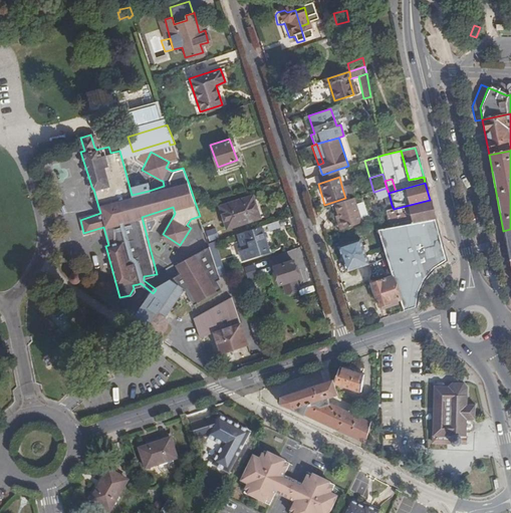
[(355,195),(352,186),(342,189),(345,198),(355,195)]
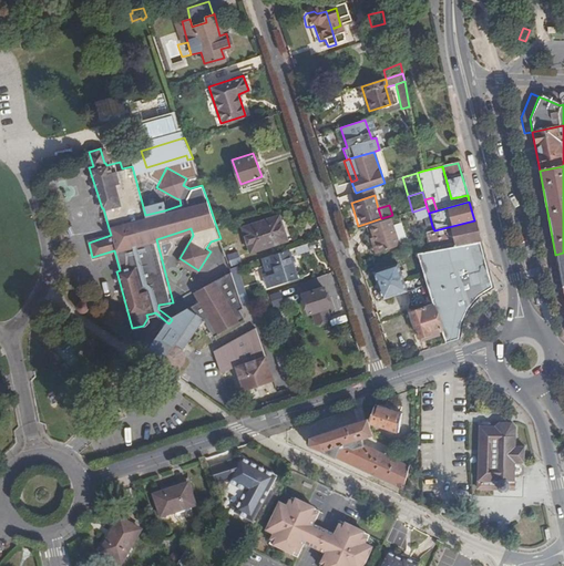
[(421,219),(430,217),(429,213),(427,207),(413,212),(417,220),(421,219)]
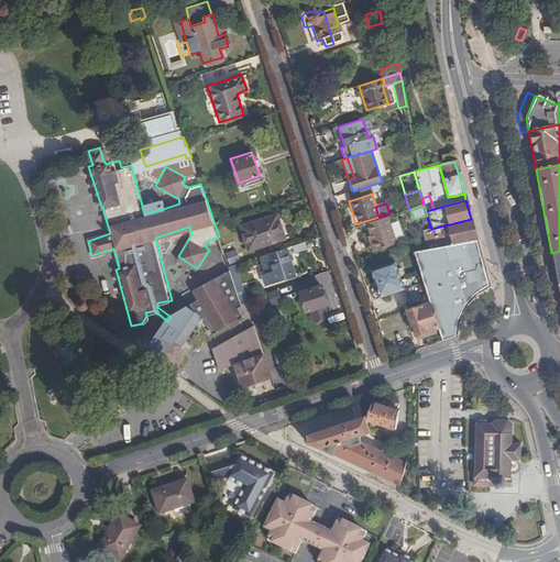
[(284,239),(276,216),(241,227),(249,250),(284,239)]
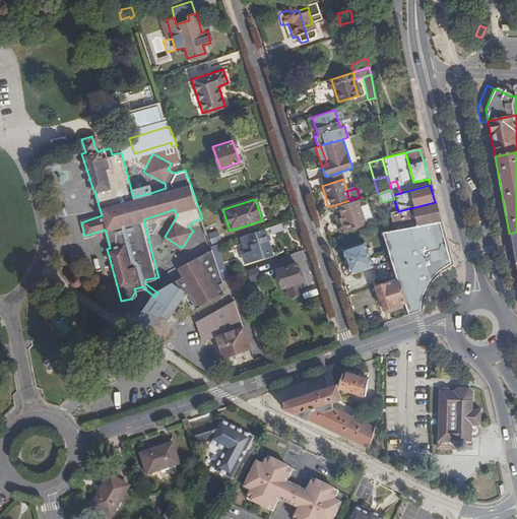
[(396,207),(394,199),(386,201),(389,213),(393,212),(392,208),(396,207)]
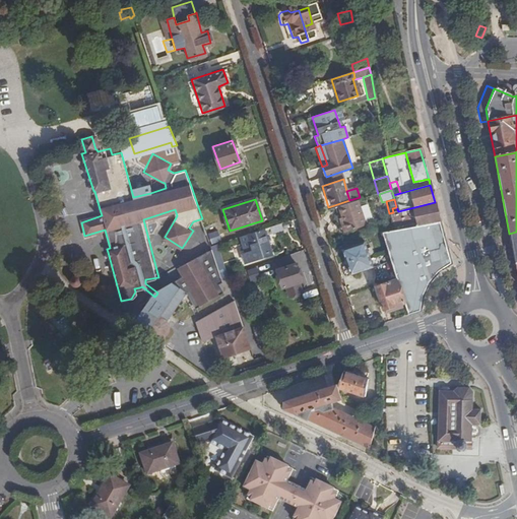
[(358,201),(339,207),(343,221),(340,221),(344,233),(366,225),(358,201)]
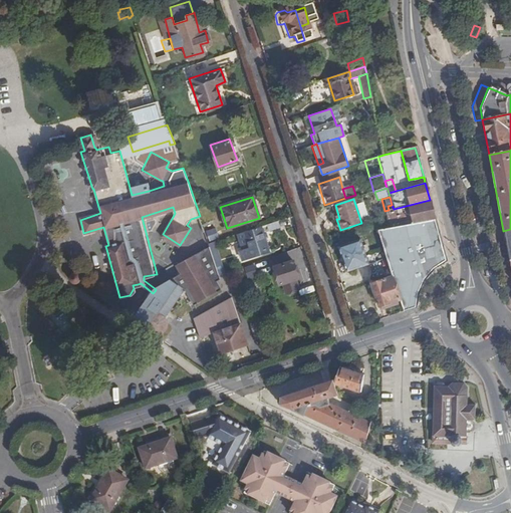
[(393,225),(433,218),(430,200),(394,209),(389,210),(393,225)]
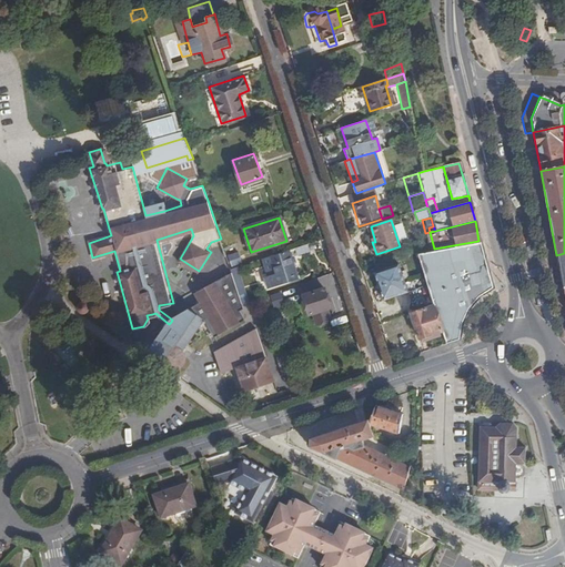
[(480,240),(478,241),(434,249),(431,249),(416,252),(426,284),(434,306),(443,331),(446,342),(458,337),(460,336),(462,325),(463,320),(468,309),(475,301),(484,292),(493,287),(480,240)]
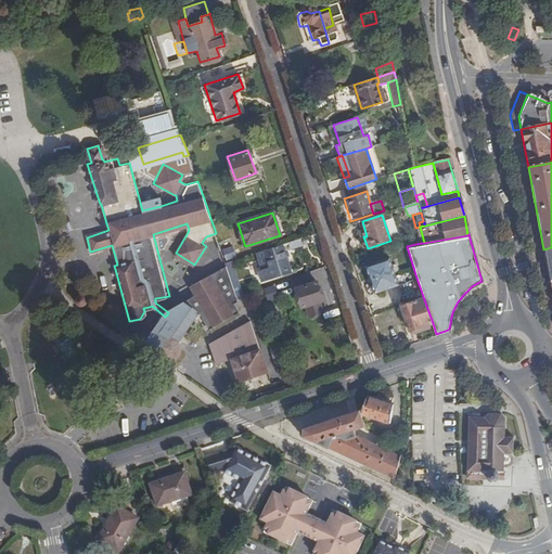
[(303,244),(300,237),(289,242),(291,248),(303,244)]
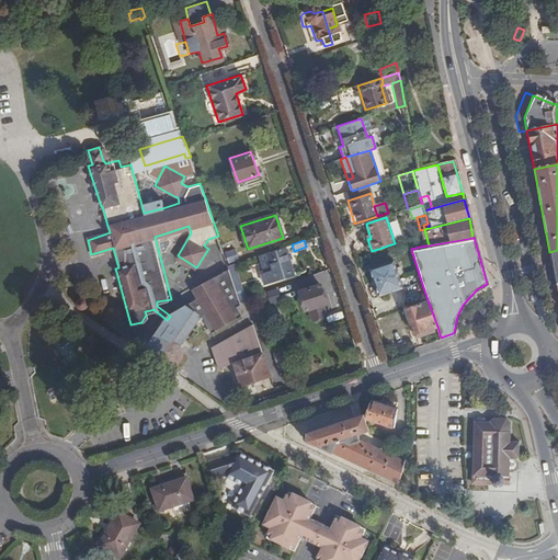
[(295,275),(285,247),(266,252),(273,271),(265,273),(262,274),(265,285),(295,275)]
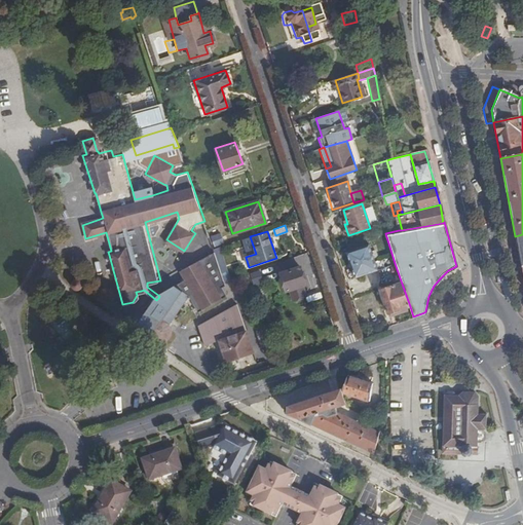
[(256,254),(250,236),(243,239),(249,256),(256,254)]
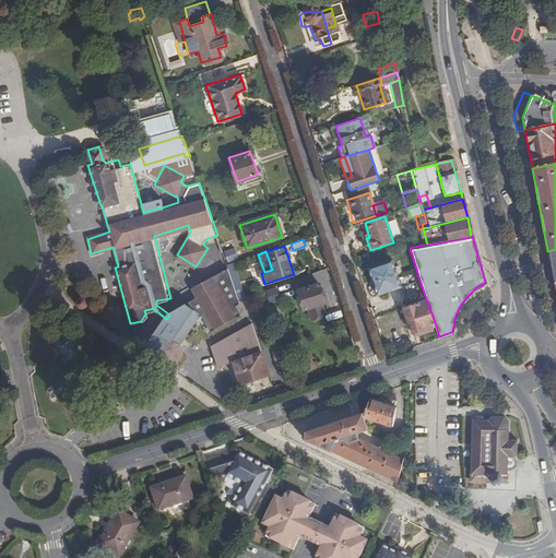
[(401,288),(392,261),(368,269),(378,297),(401,288)]
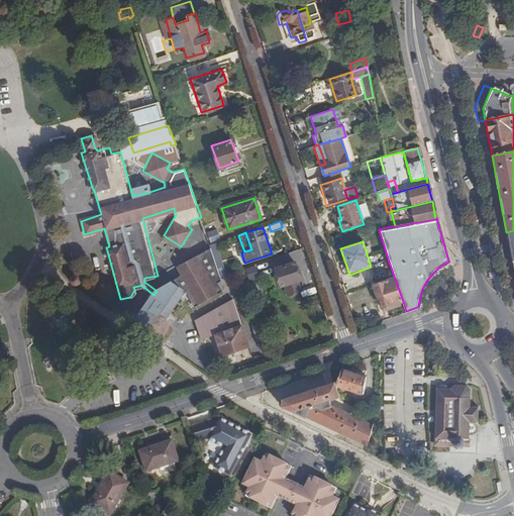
[(197,307),(225,291),(220,283),(223,281),(220,274),(216,264),(214,256),(212,249),(179,268),(184,276),(170,284),(157,291),(156,293),(153,295),(135,319),(149,329),(157,334),(160,335),(166,333),(169,330),(170,327),(170,324),(169,320),(166,317),(167,316),(185,294),(187,291),(197,307)]
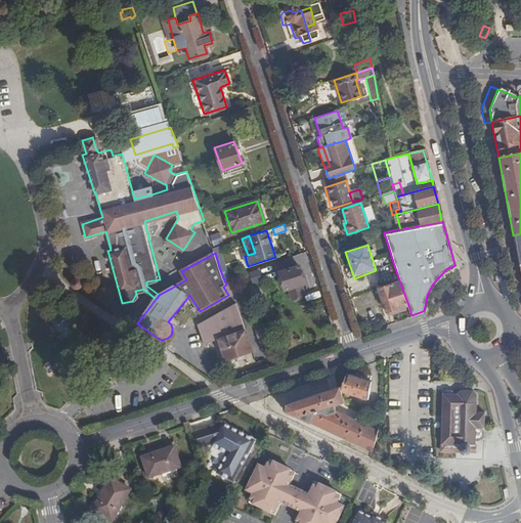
[(301,278),(297,264),(285,267),(284,265),(277,267),(279,276),(276,277),(278,285),(281,284),(283,286),(286,285),(290,298),(303,294),(302,289),(299,279),(301,278)]
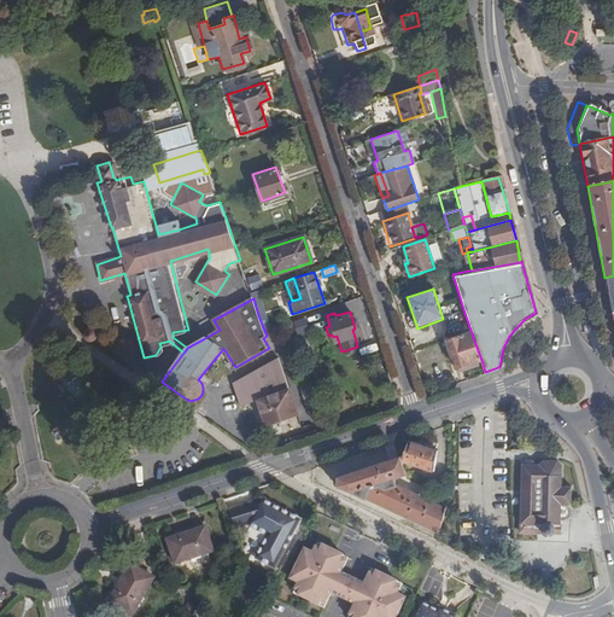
[(305,315),(293,319),(297,333),(309,330),(305,315)]
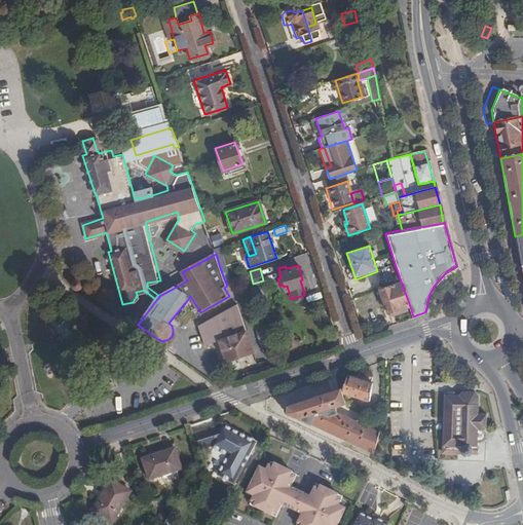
[(82,286),(83,285),(83,284),(83,282),(82,280),(81,279),(81,278),(79,277),(78,277),(76,277),(74,277),(73,278),(72,279),(71,282),(70,283),(70,285),(71,287),(72,289),(74,290),(76,290),(78,290),(79,290),(80,289),(81,288),(82,287),(82,286)]
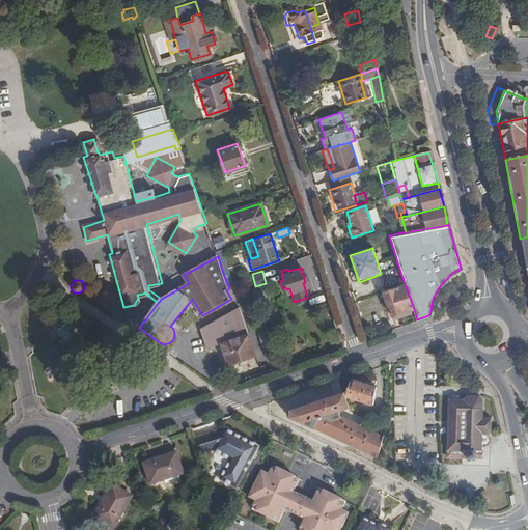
[(412,309),(414,309),(406,286),(384,294),(390,316),(392,315),(393,318),(413,312),(412,309)]
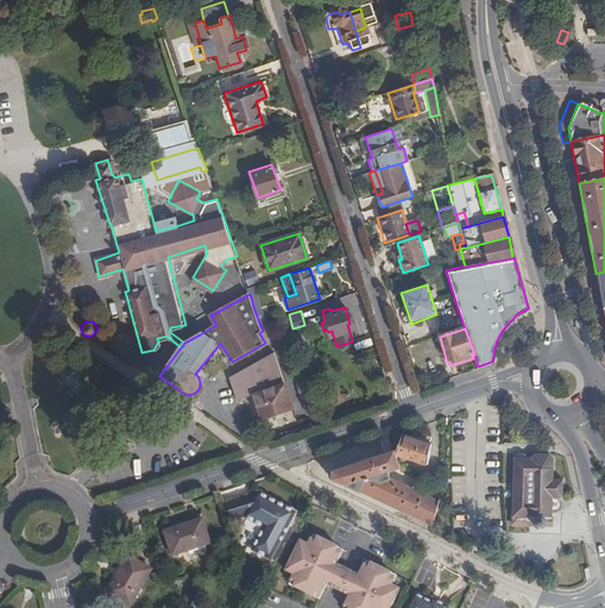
[(292,406),(275,350),(229,375),(237,396),(253,392),(262,417),(292,406)]
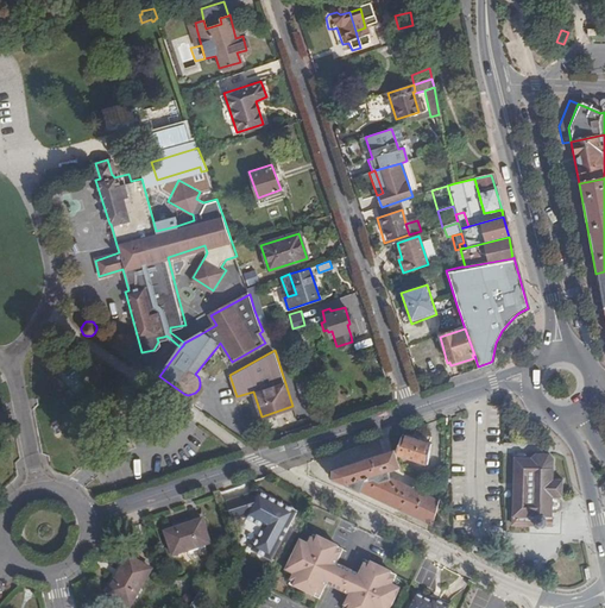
[(302,403),(315,400),(304,368),(292,373),(302,403)]
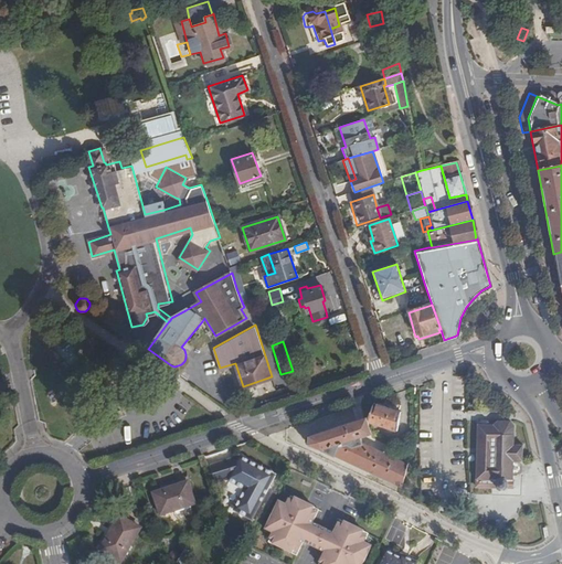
[(400,410),(371,398),(366,414),(367,418),(393,428),(400,410)]
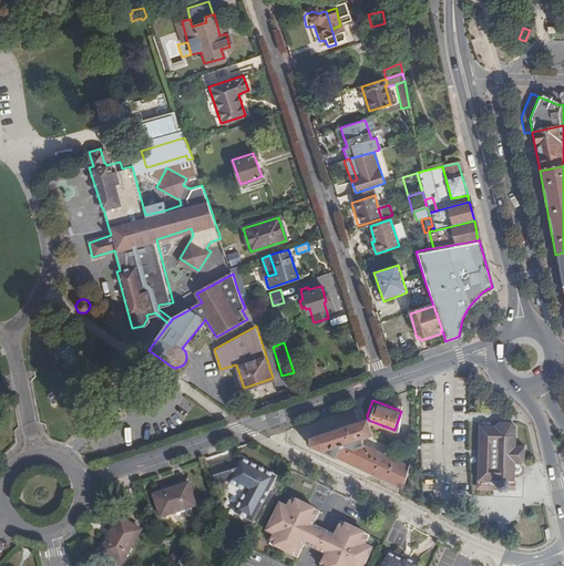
[(311,443),(400,486),(407,463),(393,456),(393,454),(387,451),(385,452),(363,441),(361,435),(371,433),(370,431),(366,418),(311,434),(311,443)]
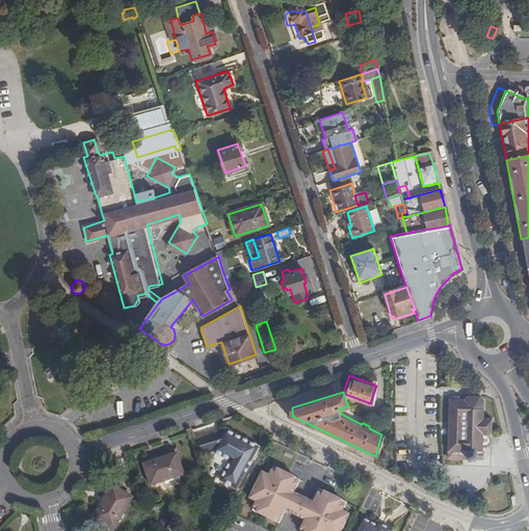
[(457,396),(448,396),(447,423),(447,459),(457,459),(457,452),(468,452),(468,455),(468,458),(475,459),(476,455),(476,452),(481,452),(481,445),(481,433),(485,433),(491,433),(491,418),(482,418),(482,408),(482,399),(480,396),(466,396),(464,401),(463,401),(457,396)]
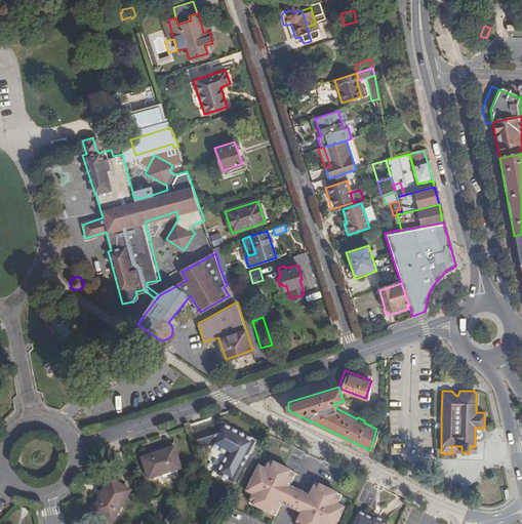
[(254,439),(221,422),(195,431),(200,447),(210,444),(229,453),(218,474),(235,481),(254,439)]
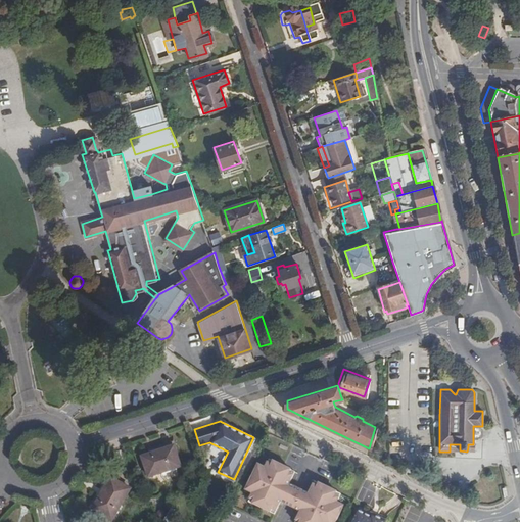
[(178,463),(172,443),(141,453),(146,473),(178,463)]
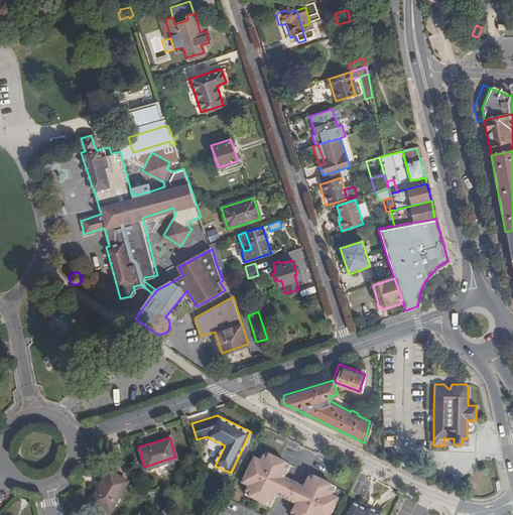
[(263,462),(255,458),(243,484),(250,487),(246,495),(272,508),(278,496),(284,500),(296,506),(291,514),(332,514),(340,499),(335,497),(338,489),(321,480),(312,476),(307,485),(294,479),(288,476),(292,466),(277,459),(267,454),(263,462)]
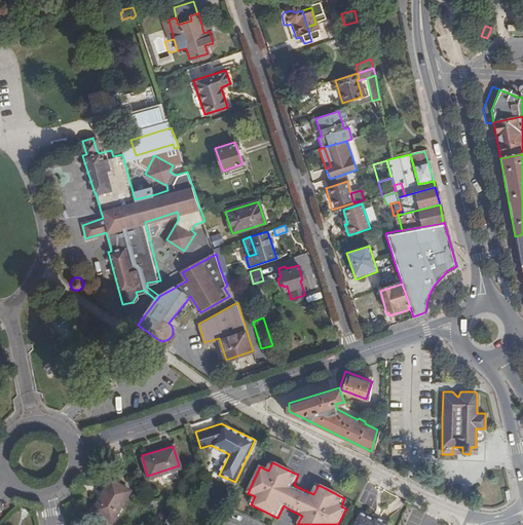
[(103,495),(112,478),(109,476),(99,492),(103,495)]
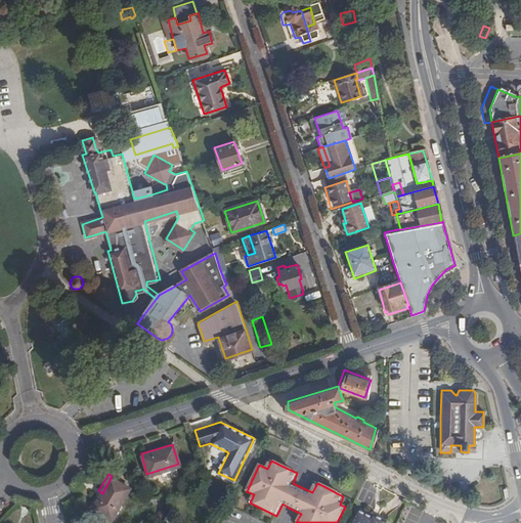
[(102,493),(121,505),(131,487),(112,476),(102,493)]
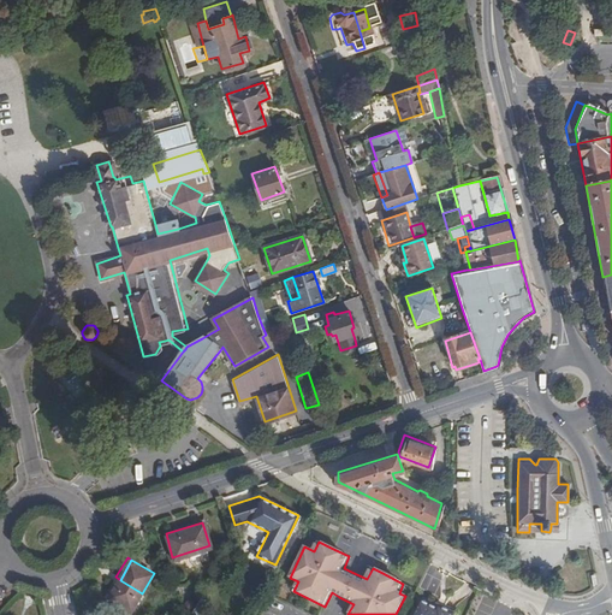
[(106,595),(111,597),(120,580),(116,577),(106,595)]
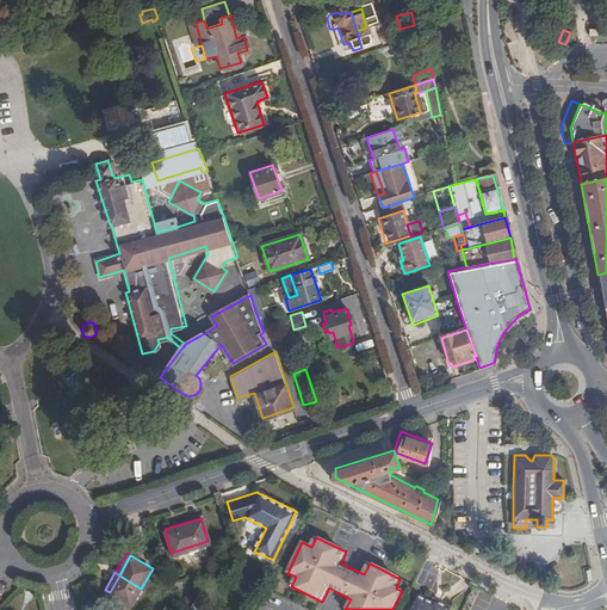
[(132,604),(141,589),(119,575),(110,592),(132,604)]
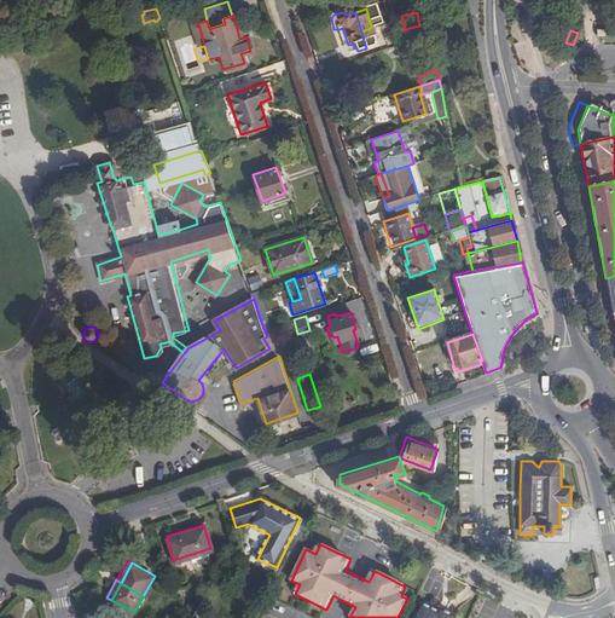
[(440,612),(419,604),(412,617),(453,617),(454,616),(441,610),(440,612)]
